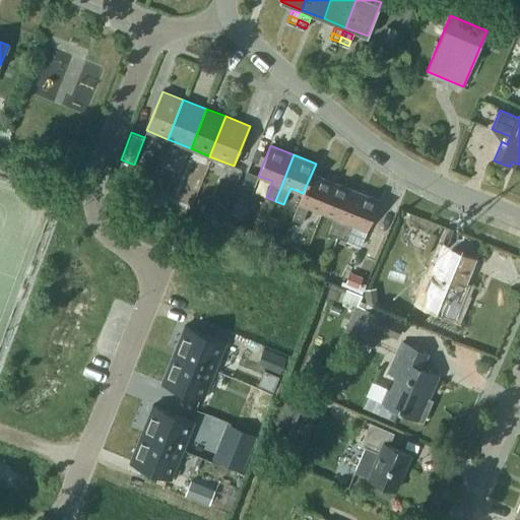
[(333,182),(312,173),(303,193),(293,218),(303,222),(309,206),(322,212),(333,182)]
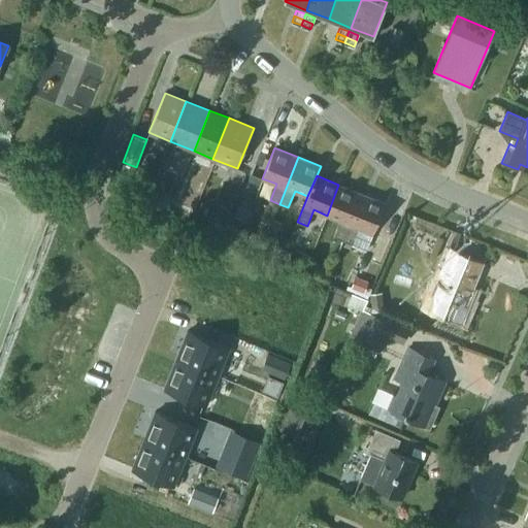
[(334,236),(342,240),(361,193),(338,185),(327,216),(340,221),(334,236)]
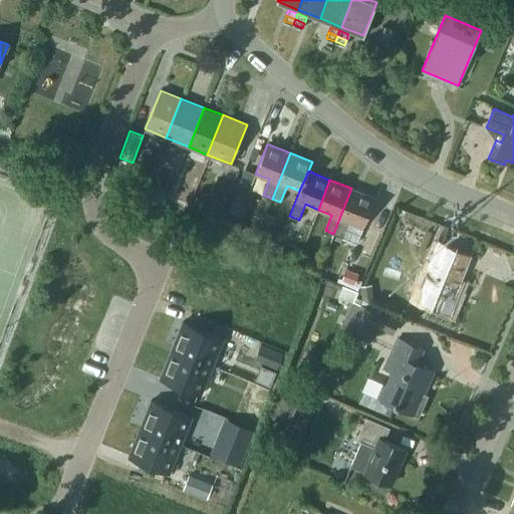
[(374,198),(351,188),(333,234),(342,238),(349,222),(362,227),(374,198)]
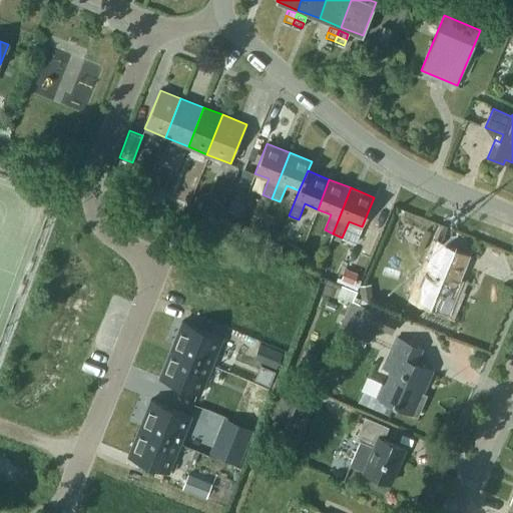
[(226,208),(237,212),(240,214),(244,204),(230,198),(226,208)]
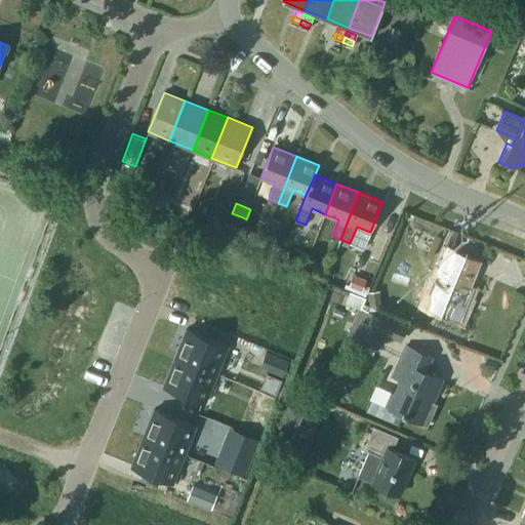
[(279,221),(271,218),(267,230),(275,233),(279,221)]
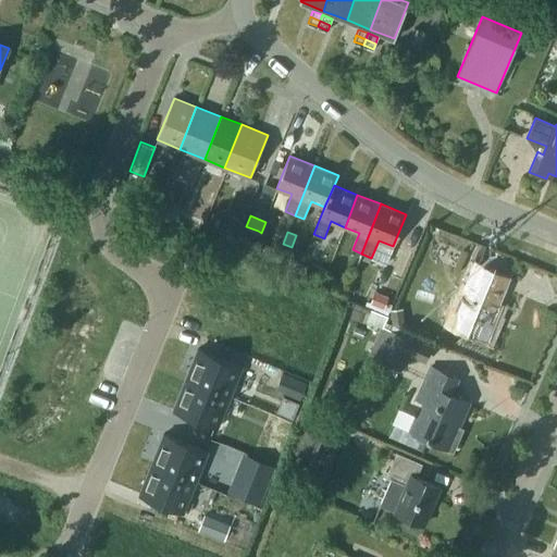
[(486,339),(494,321),(491,319),(508,275),(478,263),(469,286),(465,285),(449,324),(486,339)]
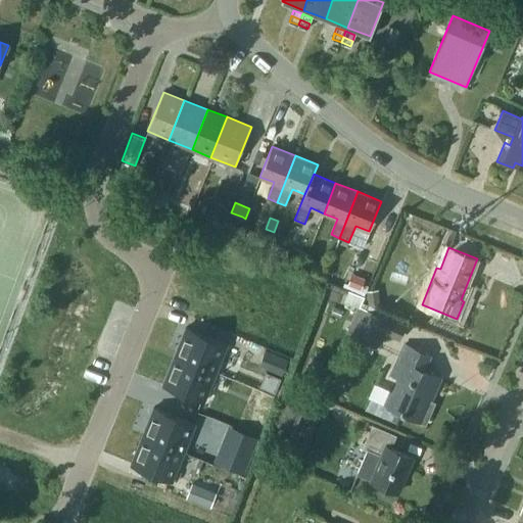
[(347,284),(361,290),(366,278),(352,273),(347,284)]
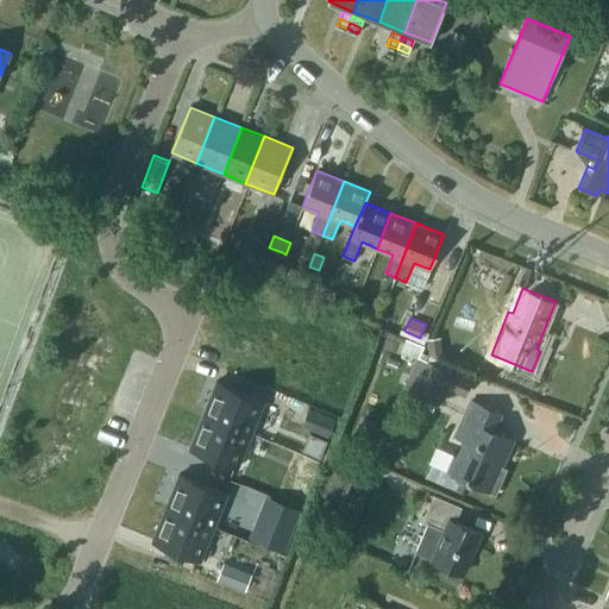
[(443,353),(440,336),(426,338),(428,356),(443,353)]
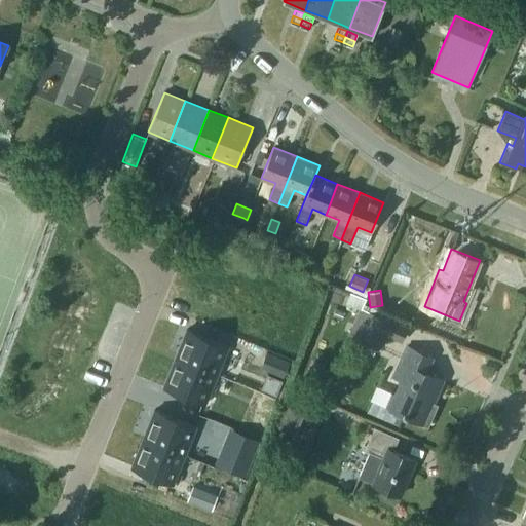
[(350,292),(346,303),(361,309),(366,298),(350,292)]
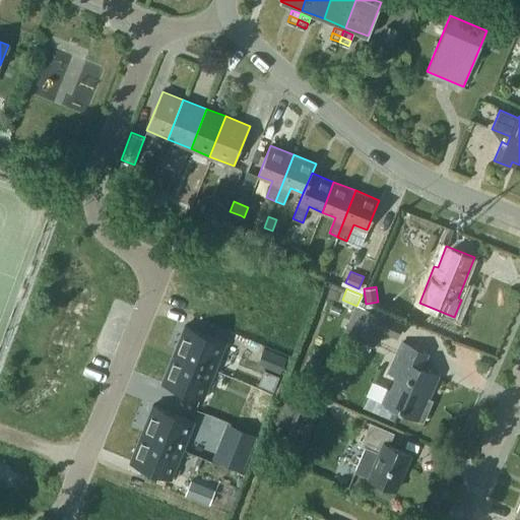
[(344,332),(371,343),(382,318),(355,307),(344,332)]
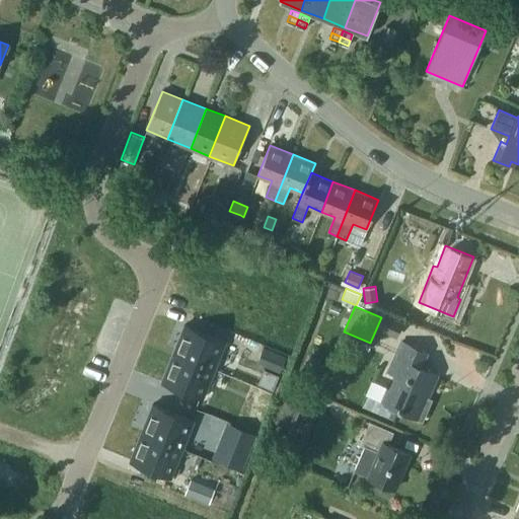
[(172,353),(214,369),(226,341),(184,324),(172,353)]
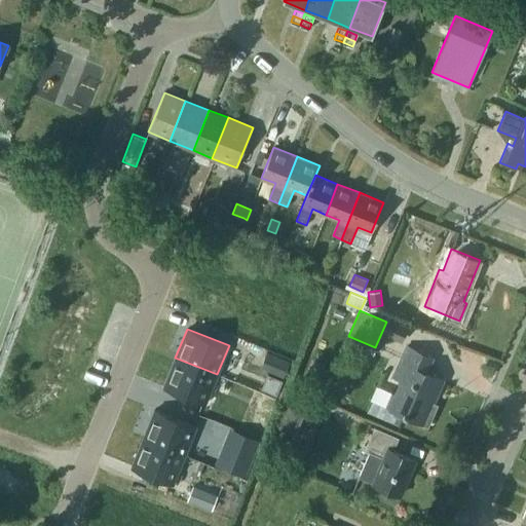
[(288,336),(282,350),(293,355),(300,340),(288,336)]
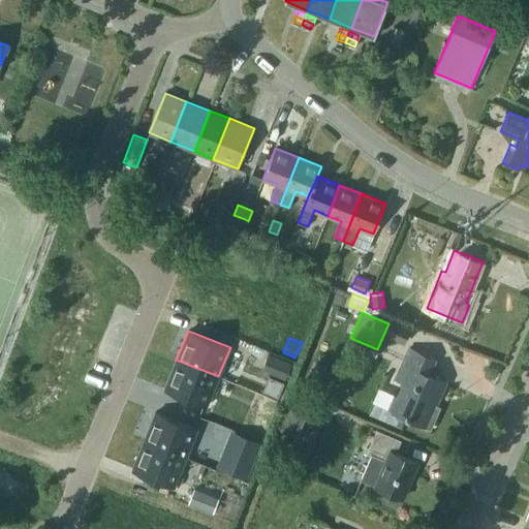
[(433,358),(408,347),(395,378),(404,382),(398,398),(395,397),(391,408),(393,409),(393,410),(405,416),(409,418),(409,417),(430,427),(437,408),(434,406),(444,381),(426,374),(433,358)]
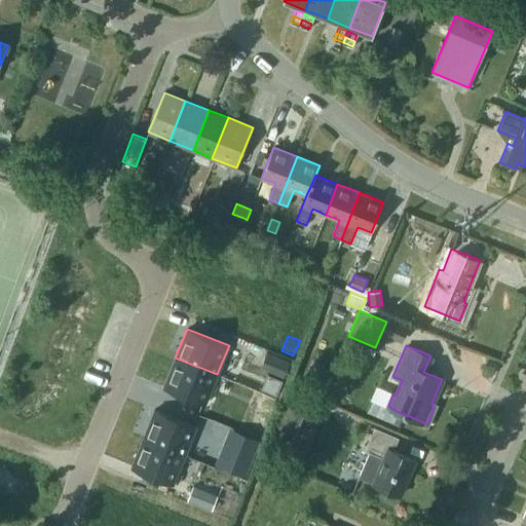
[(267,351),(261,368),(284,377),(290,361),(267,351)]
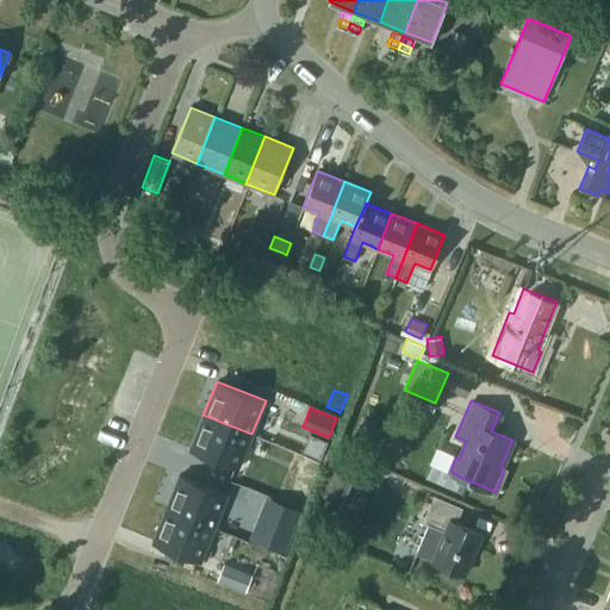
[(251,434),(203,415),(190,448),(238,467),(251,434)]
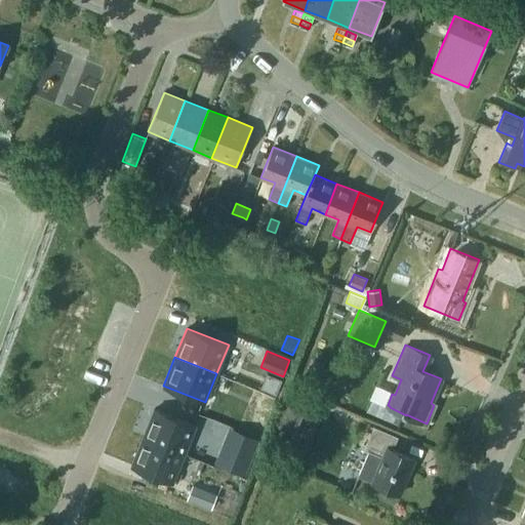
[(267,372),(260,388),(276,394),(282,378),(267,372)]
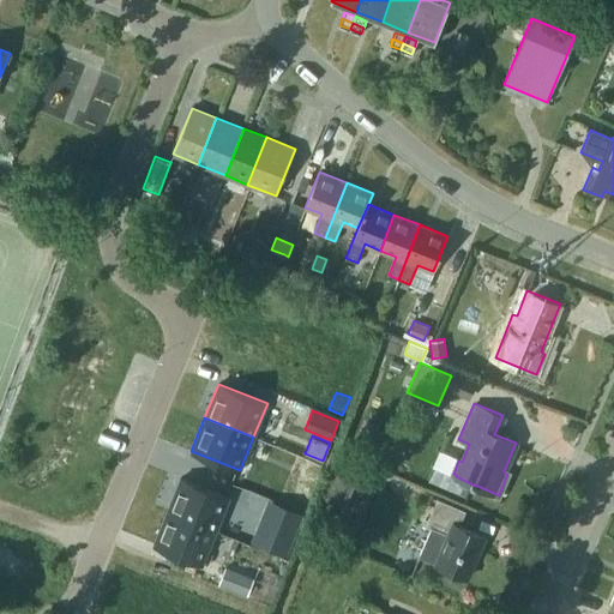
[(301,467),(296,480),(314,486),(319,474),(301,467)]
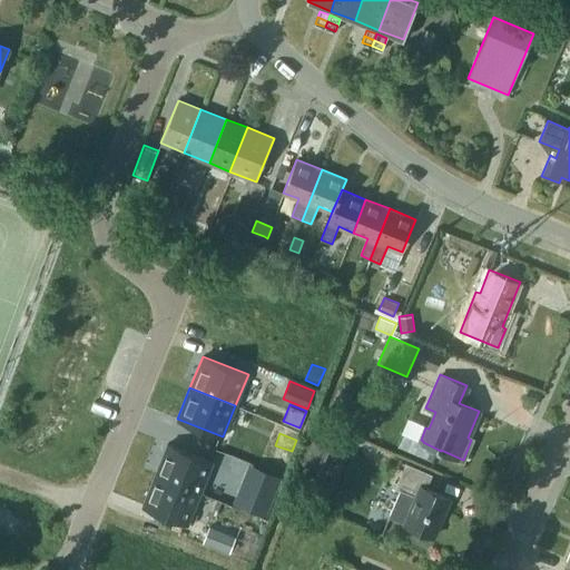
[(200,492),(213,461),(167,443),(155,474),(200,492)]
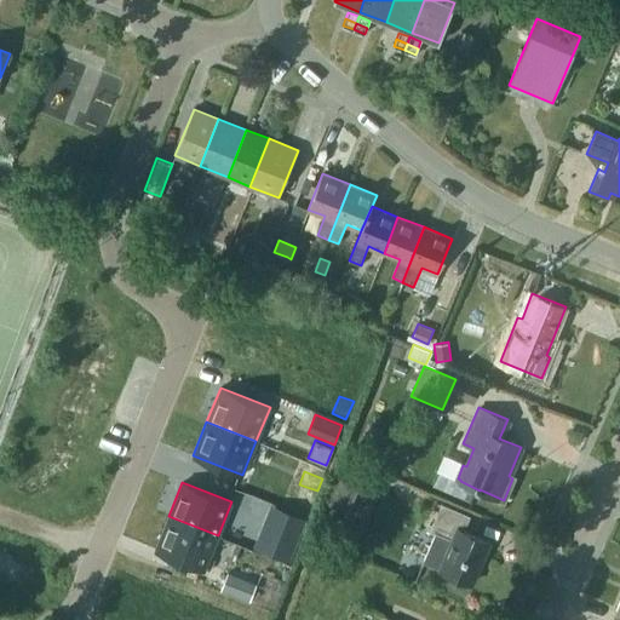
[(472,583),(489,541),(463,530),(469,516),(442,504),(430,530),(436,533),(423,561),(440,568),(440,569),(472,583)]
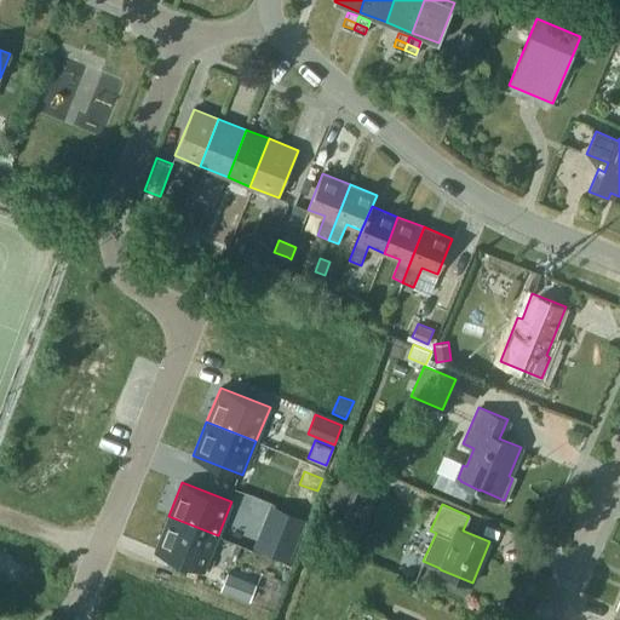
[(218,535),(168,516),(155,550),(205,569),(218,535)]
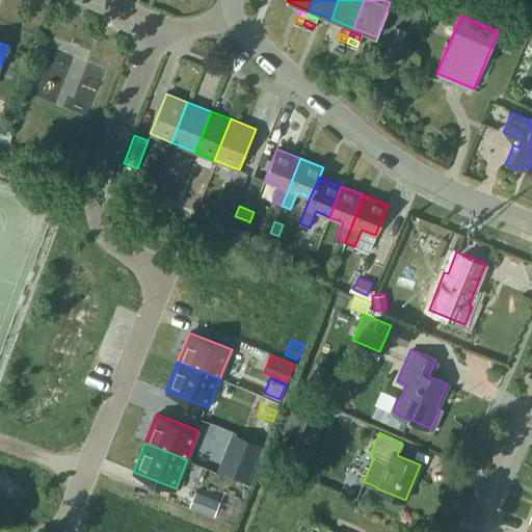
[(195,490),(189,506),(213,515),(219,500),(195,490)]
